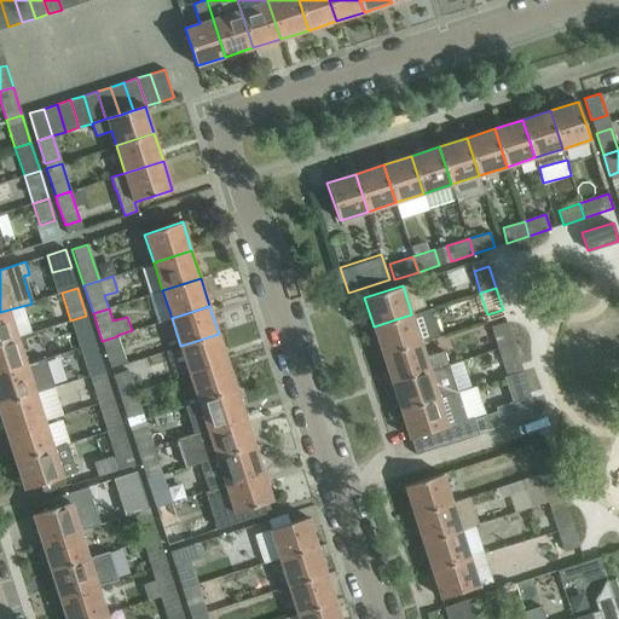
[(0,342),(17,337),(9,310),(0,312),(0,342)]
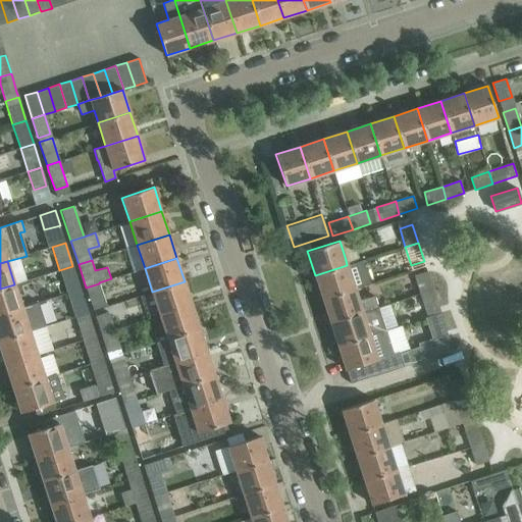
[(355,289),(347,265),(315,275),(323,299),(355,289)]
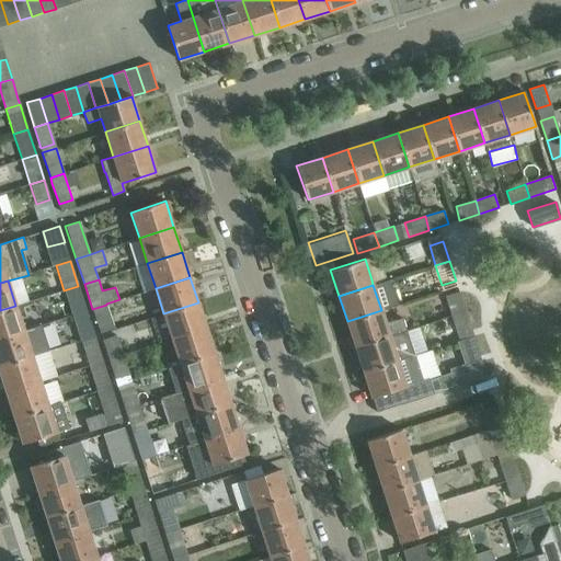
[(61,305),(58,311),(60,319),(71,315),(72,316),(86,311),(78,286),(64,290),(68,304),(61,305)]
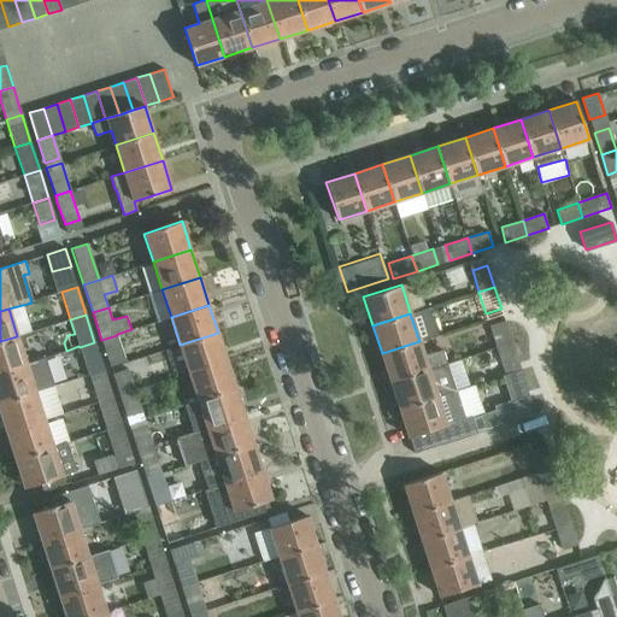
[(497,347),(512,342),(505,321),(491,325),(497,347)]
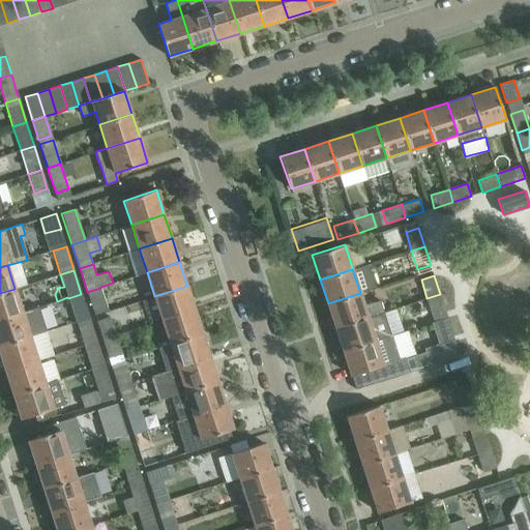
[(195,310),(187,286),(154,296),(163,320),(195,310)]
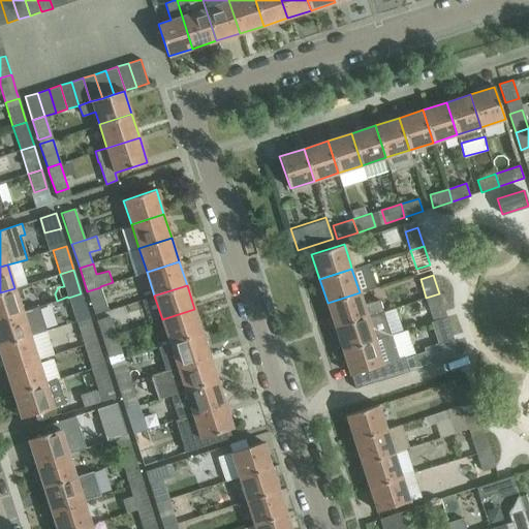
[(100,287),(87,291),(94,314),(107,310),(100,287)]
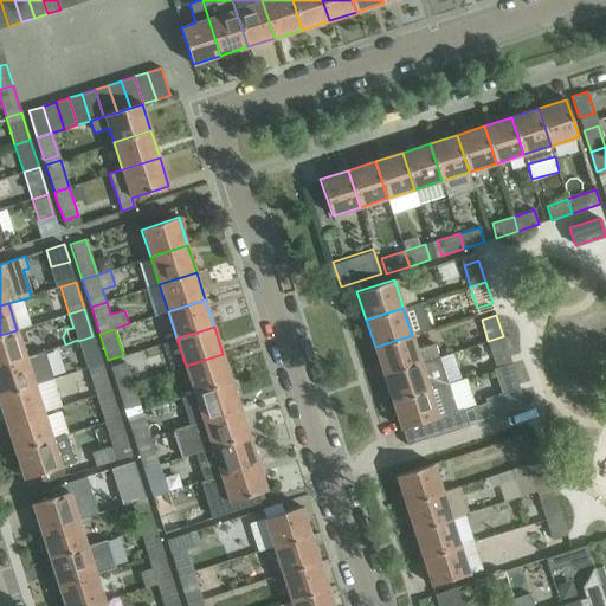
[(0,365),(26,358),(17,330),(0,335),(0,365)]
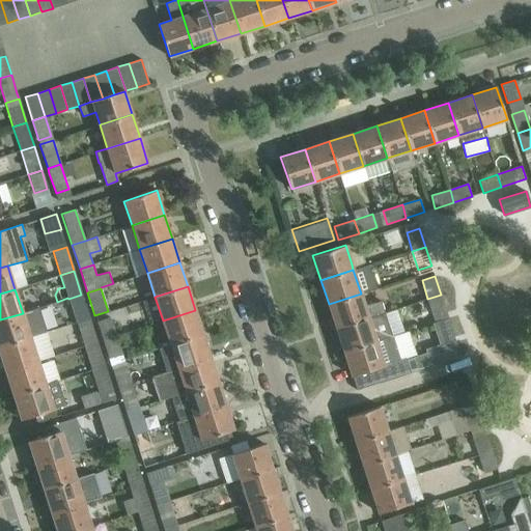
[(364,306),(361,294),(329,304),(336,328),(385,312),(382,301),(364,306)]
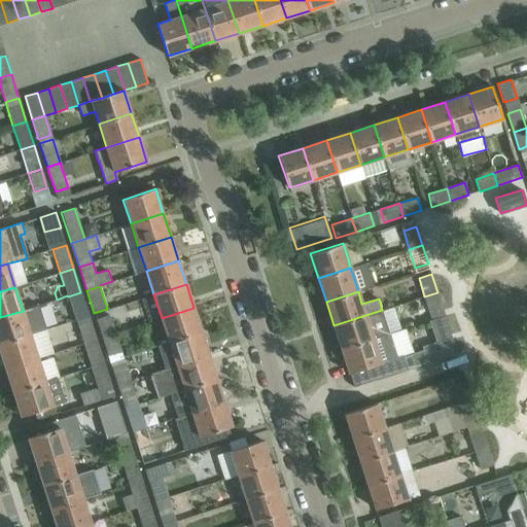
[(89,316),(80,292),(68,296),(71,309),(74,320),(89,316)]
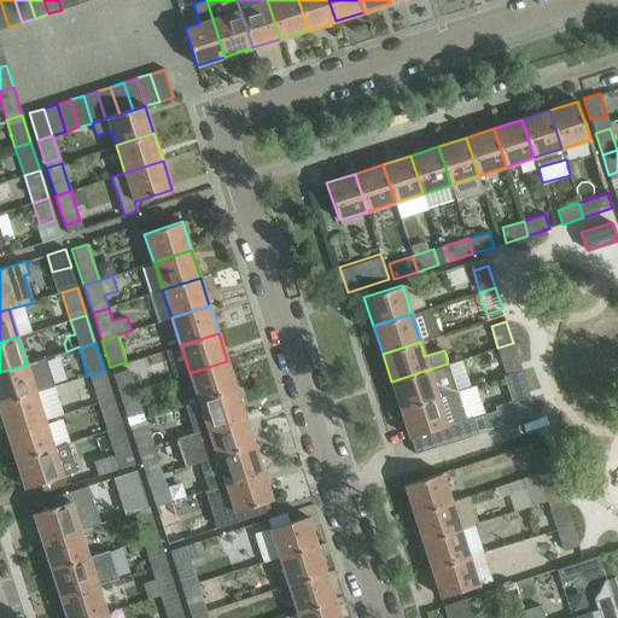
[(513,343),(497,348),(505,369),(519,365),(513,343)]
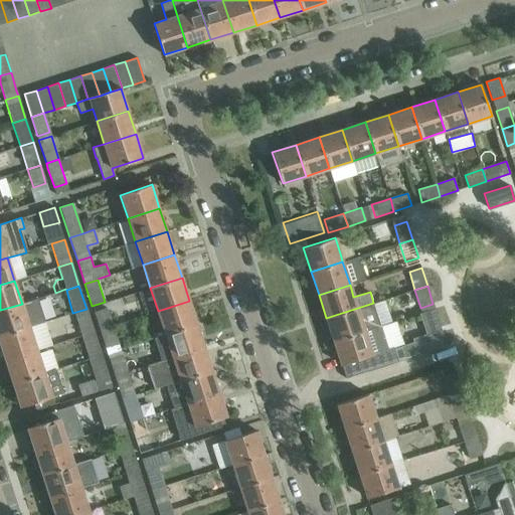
[(0,310),(0,336),(29,327),(45,322),(37,299),(22,304),(0,310)]
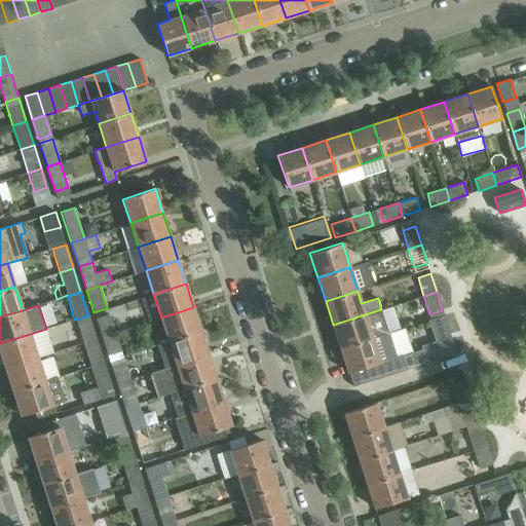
[(200,331),(193,307),(161,317),(168,341),(191,334),(200,331)]
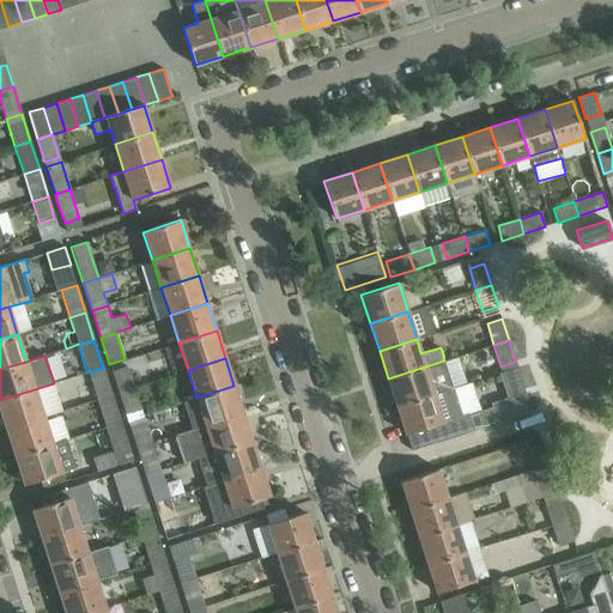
[(453,388),(444,360),(388,378),(396,406),(453,388)]
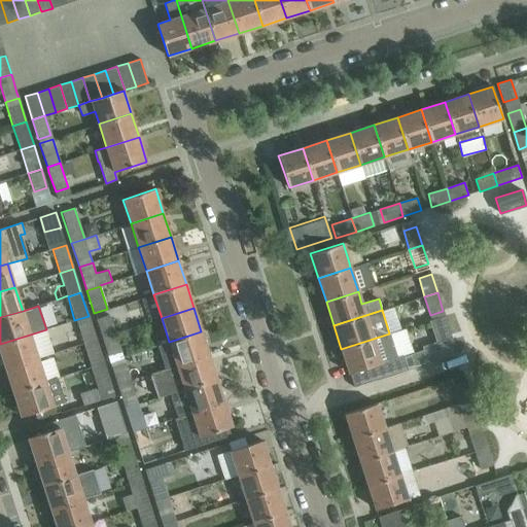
[(102,338),(114,332),(109,315),(96,319),(102,338)]
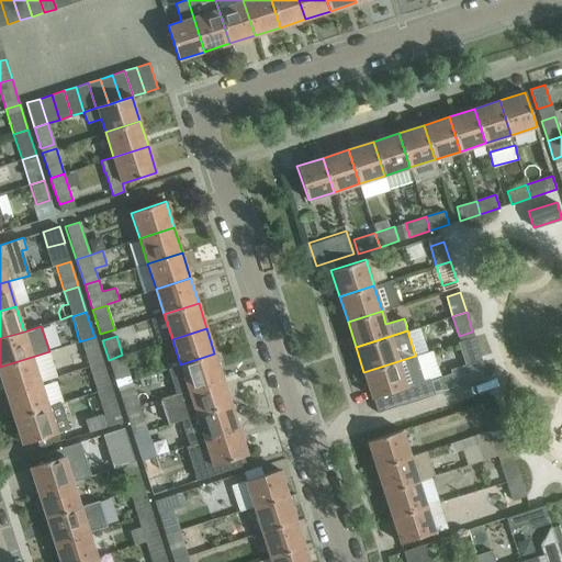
[(82,351),(70,356),(75,369),(88,364),(88,367),(102,362),(94,337),(79,341),(82,351)]
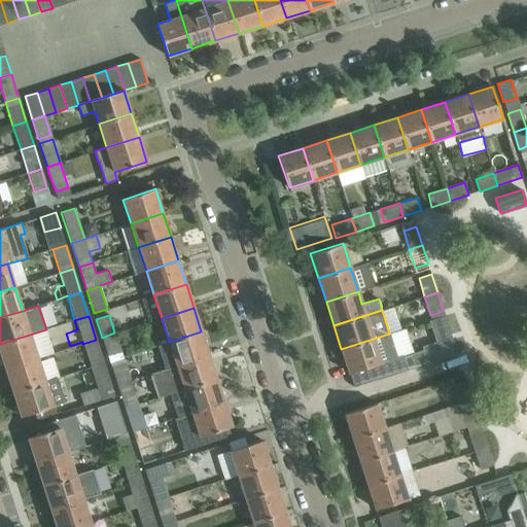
[(453,340),(447,321),(434,325),(440,344),(453,340)]
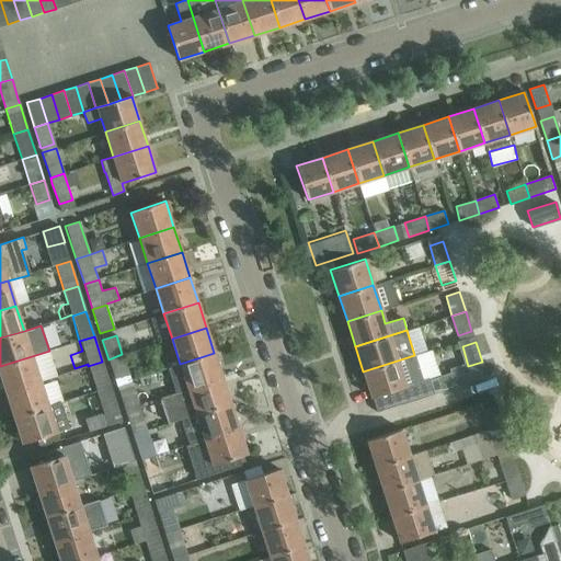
[(204,356),(180,364),(167,368),(175,393),(222,378),(214,353),(204,356)]
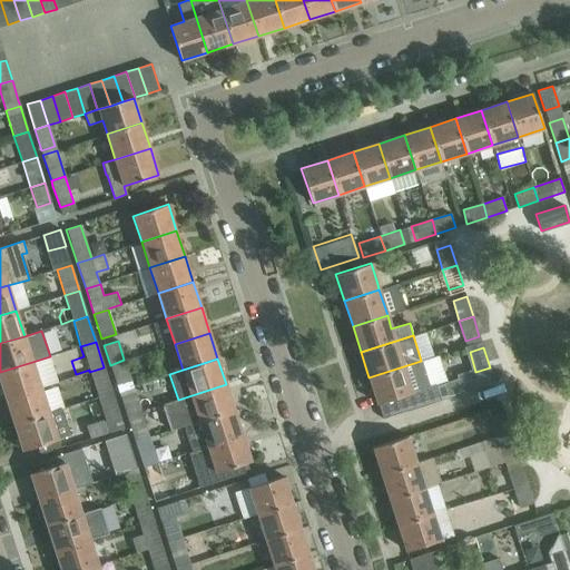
[(119,391),(133,386),(124,360),(110,365),(119,391)]
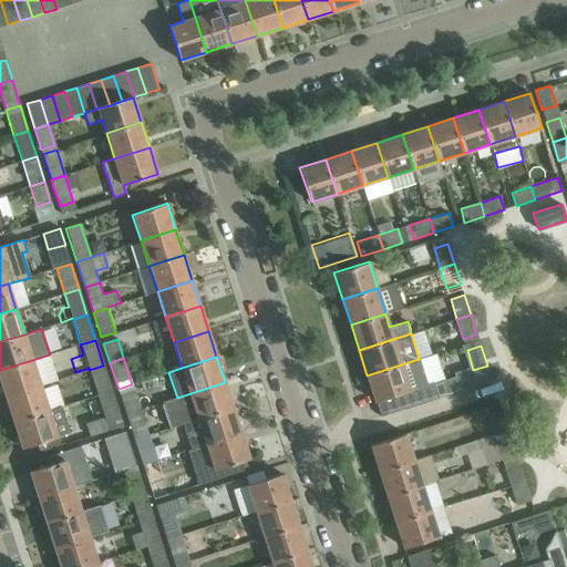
[(367,375),(380,416),(439,398),(433,383),(426,385),(419,359),(367,375)]
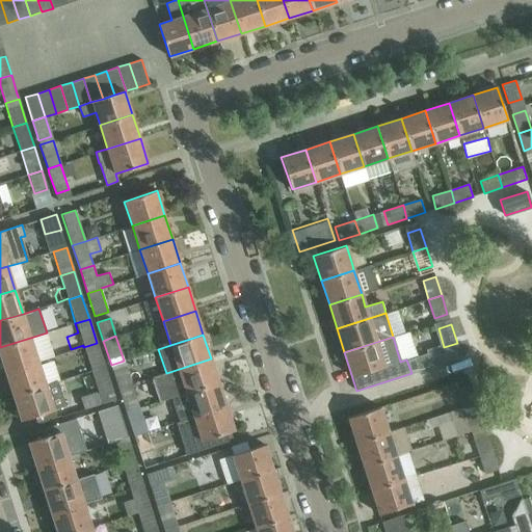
[(38,362),(30,338),(0,347),(0,354),(5,372),(38,362)]
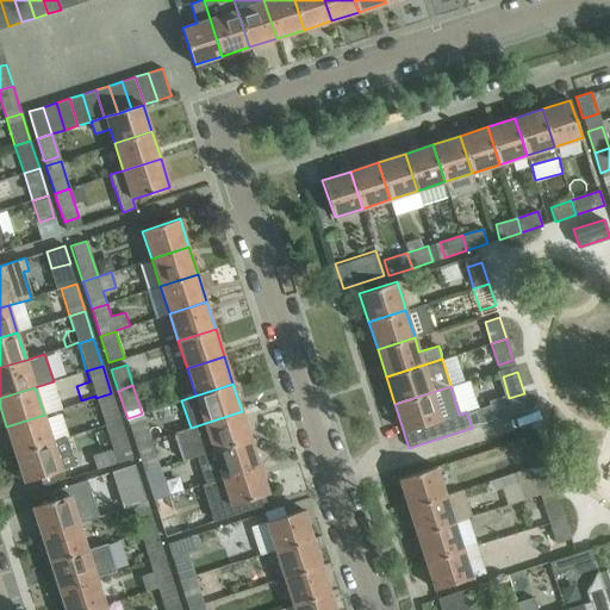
[(93,416),(100,412),(101,418),(117,414),(111,393),(95,398),(97,399),(88,402),(93,416)]
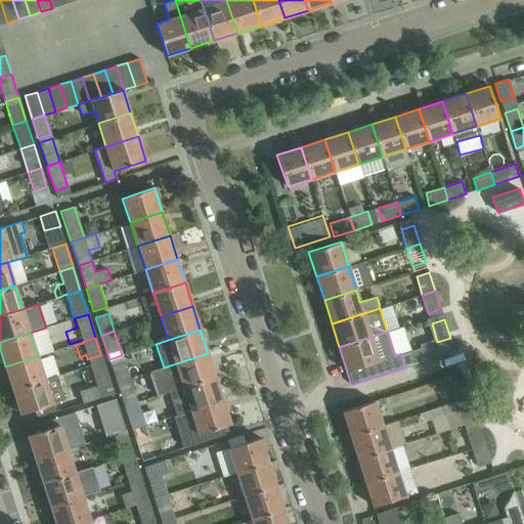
[(421,349),(411,352),(416,364),(425,361),(429,360),(425,348),(421,349)]
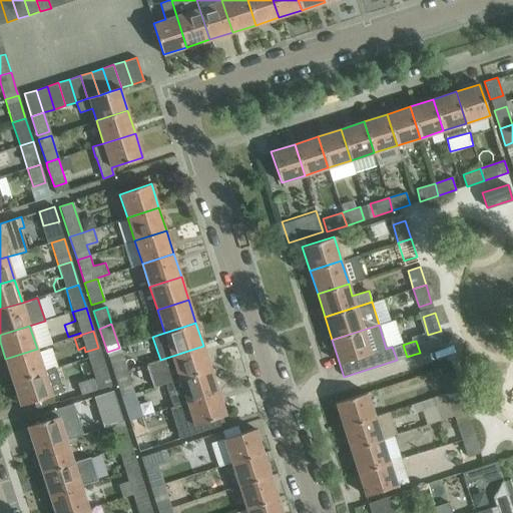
[(160,360),(147,364),(154,387),(165,383),(200,372),(210,368),(203,346),(160,360)]
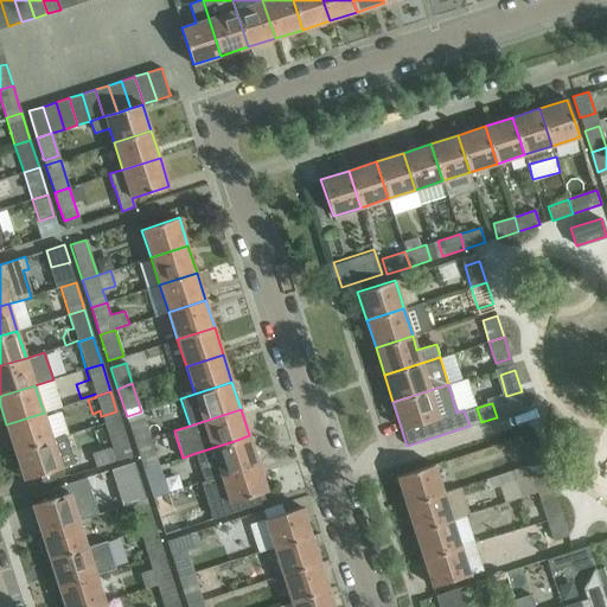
[(135,443),(149,439),(141,411),(127,416),(135,443)]
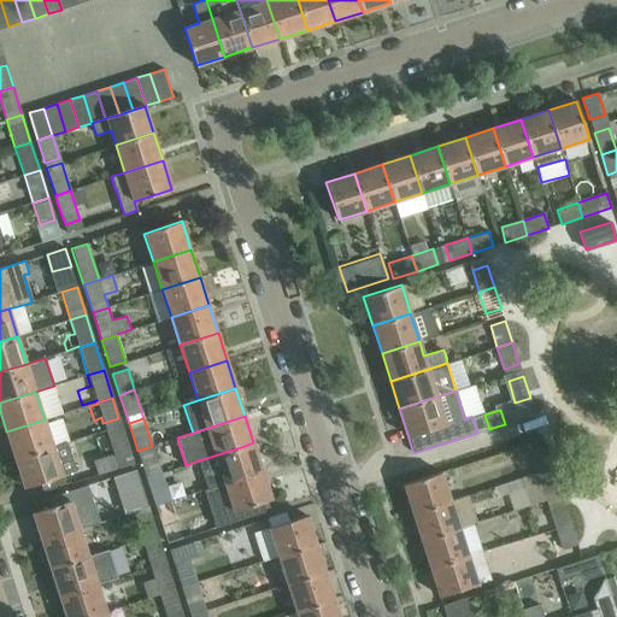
[(53,447),(45,419),(6,432),(16,459),(53,447)]
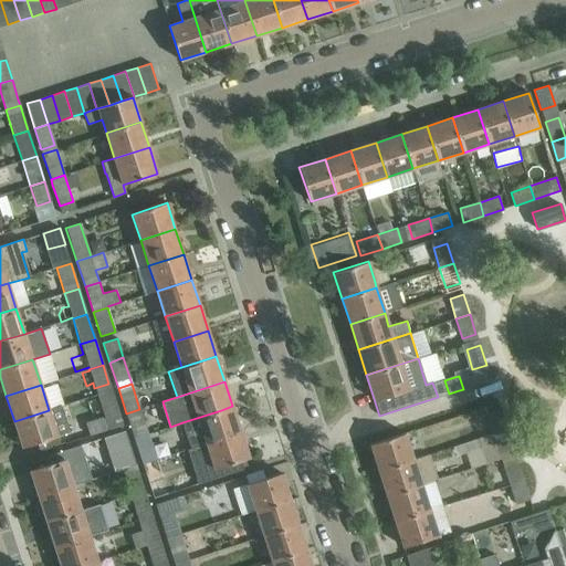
[(106,420),(119,416),(113,396),(100,400),(106,420)]
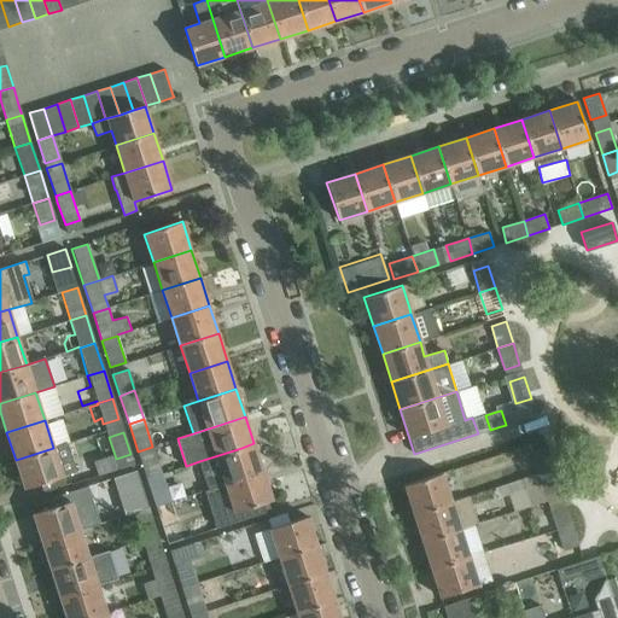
[(16,460),(24,489),(76,472),(68,443),(53,448),(16,460)]
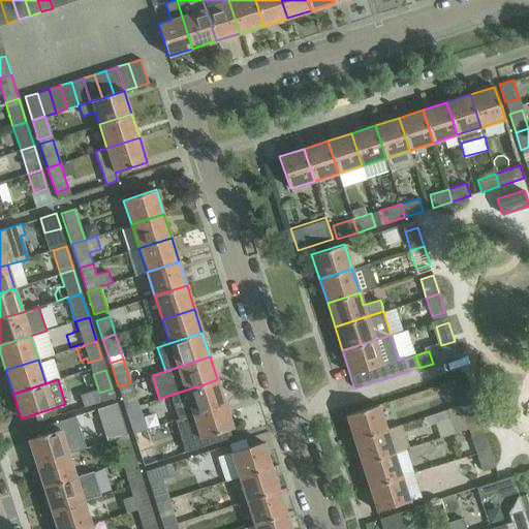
[(217,379),(207,383),(170,395),(179,418),(192,414),(225,403),(217,379)]
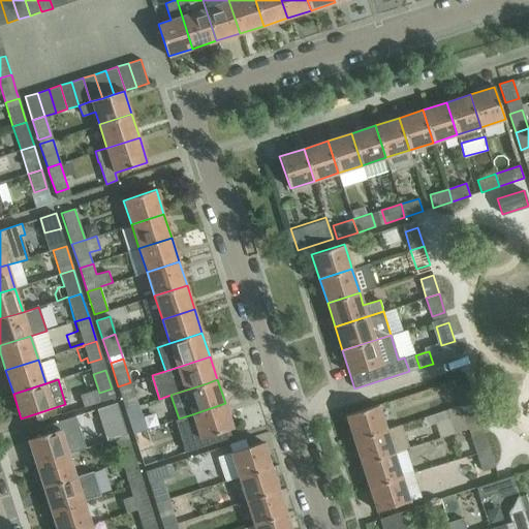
[(126,410),(138,406),(130,382),(118,386),(126,410)]
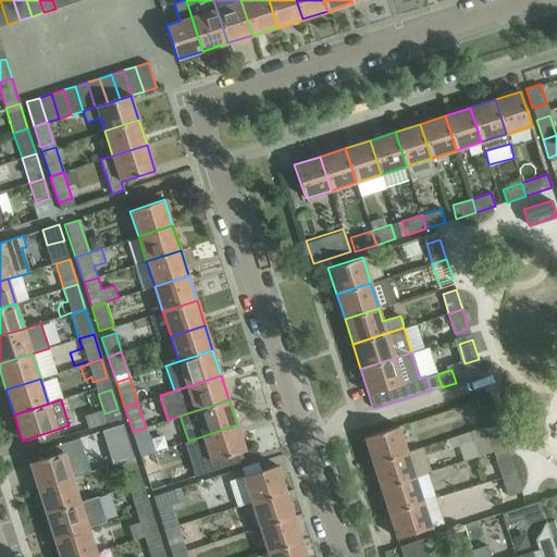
[(485,426),(498,422),(493,403),(479,407),(485,426)]
